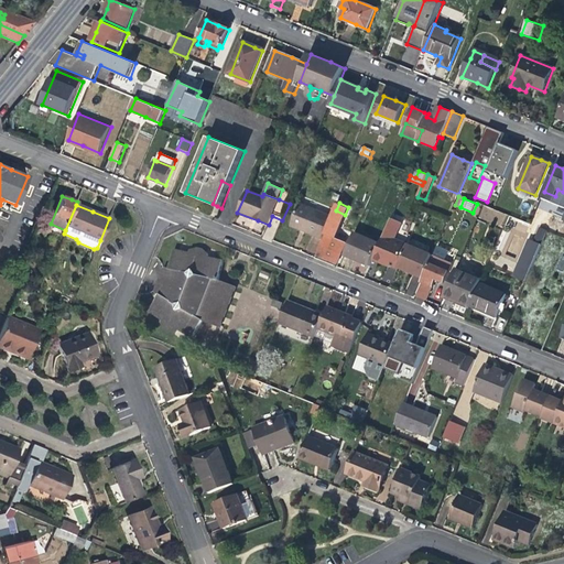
[(305,232),(323,240),(331,224),(333,218),(300,205),(290,226),(305,232)]
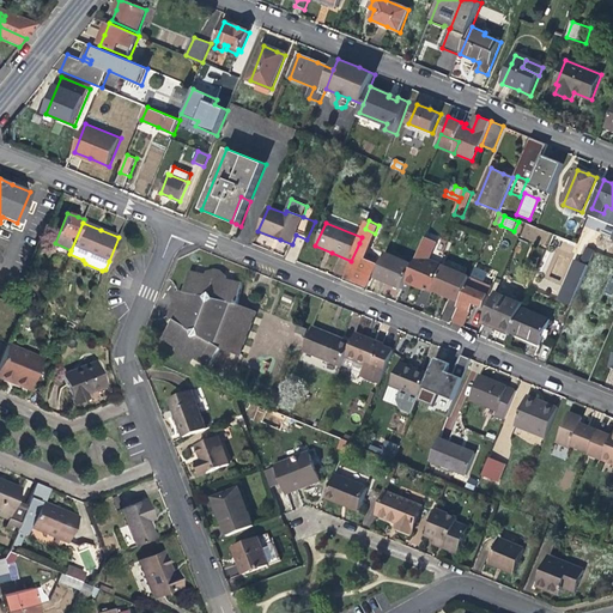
[(359,243),(364,246),(366,247),(370,240),(362,236),(362,237),(359,243)]
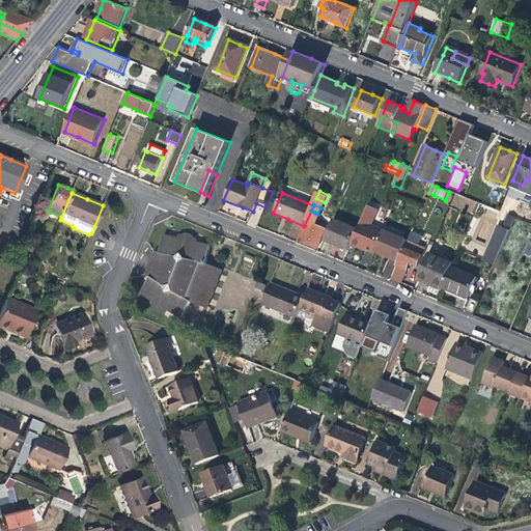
[(368,205),(362,220),(372,225),(379,210),(368,205)]
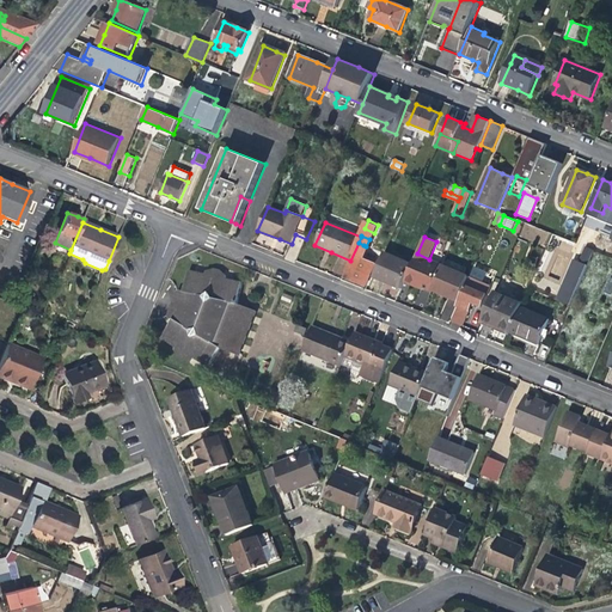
[(363,245),(359,243),(350,261),(343,277),(356,282),(367,287),(377,265),(357,257),(363,245)]
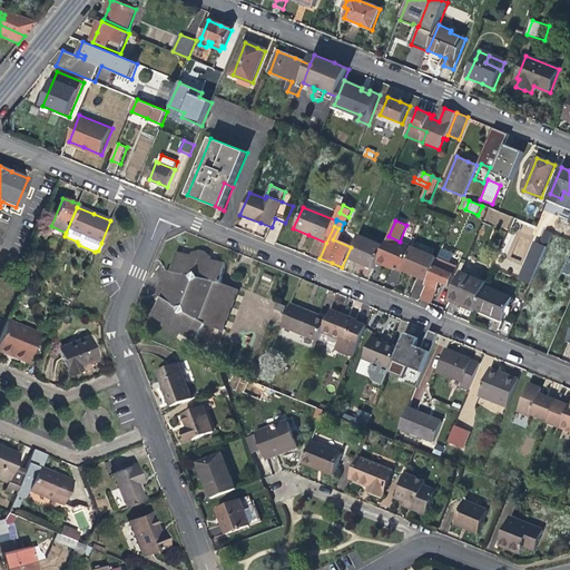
[(548,247),(554,234),(548,232),(541,245),(548,247)]
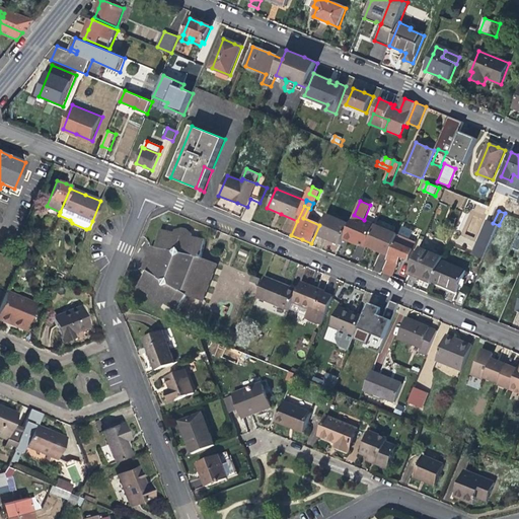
[(329,238),(328,241),(334,243),(341,246),(345,237),(351,223),(327,214),(318,234),(329,238)]
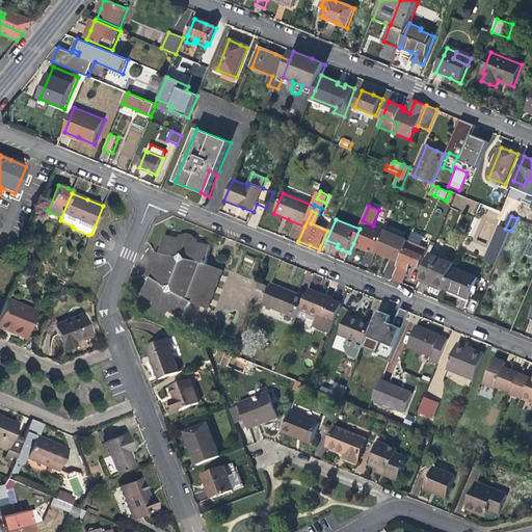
[(386,231),(373,225),(363,220),(360,229),(353,243),(365,248),(376,254),(376,251),(386,231)]
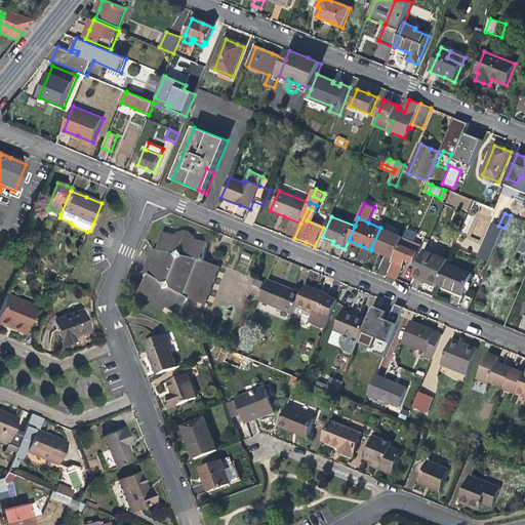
[(490,263),(505,228),(498,226),(493,224),(479,257),(490,263)]
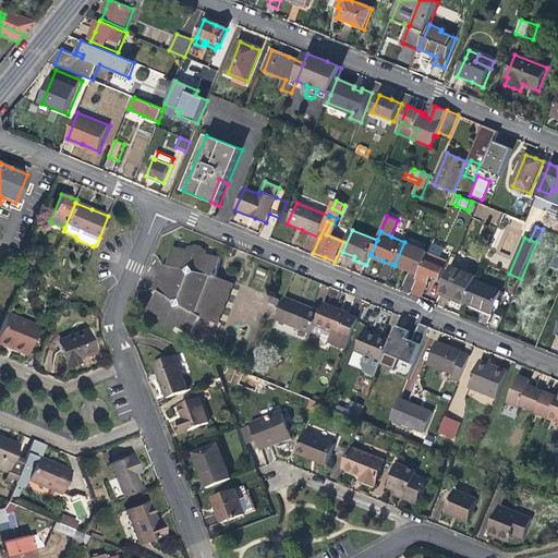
[(420,275),(425,261),(427,256),(429,252),(404,242),(395,264),(407,269),(420,275)]
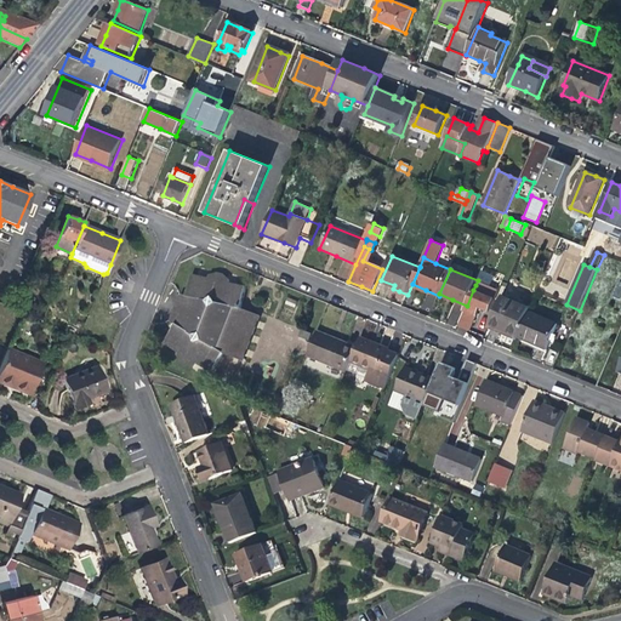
[(186,300),(182,297),(171,320),(176,323),(165,342),(182,352),(181,354),(184,360),(192,364),(200,363),(201,362),(214,368),(224,348),(244,357),(260,322),(239,314),(245,291),(228,286),(229,284),(222,277),(217,275),(208,278),(208,281),(192,278),(186,300)]
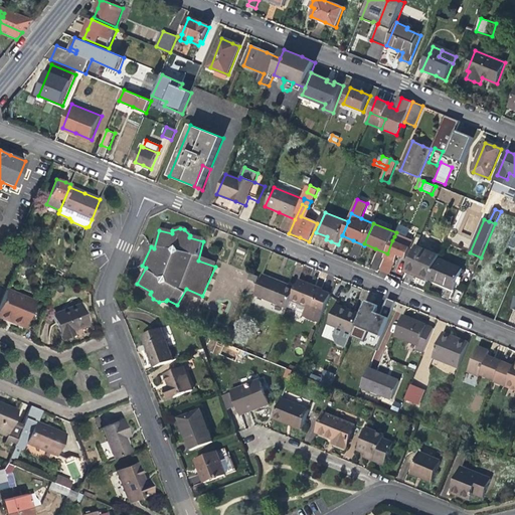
[(408,242),(394,236),(392,240),(394,241),(381,272),(390,275),(398,255),(402,258),(406,259),(410,249),(406,247),(408,242)]
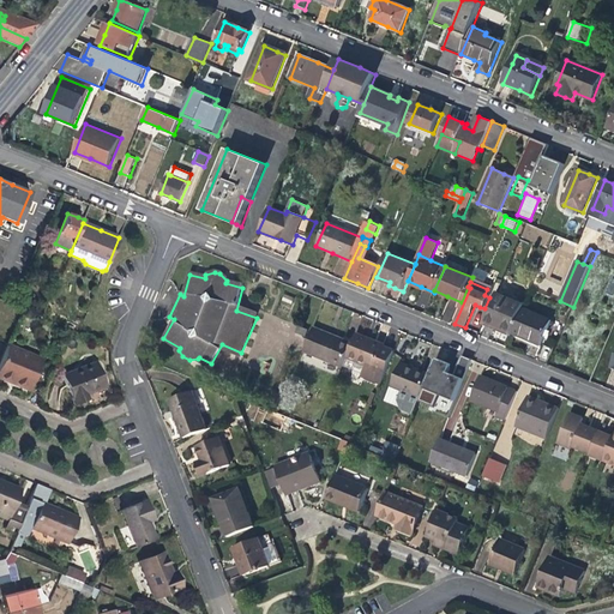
[(512,336),(515,332),(524,309),(525,306),(497,294),(485,324),(499,330),(512,336)]
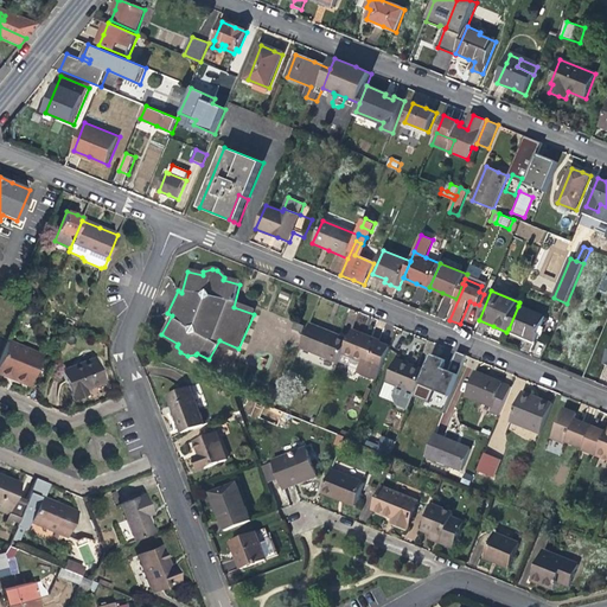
[(547,318),(518,306),(509,328),(523,334),(537,340),(547,318)]
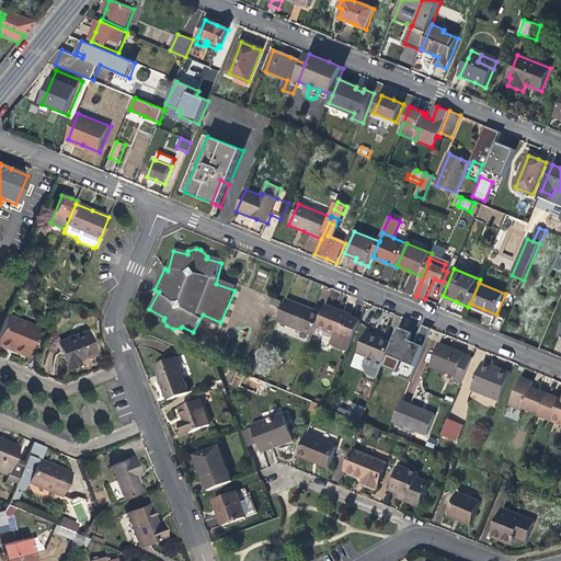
[(313,335),(317,325),(322,313),(307,307),(286,299),(277,321),(313,335)]
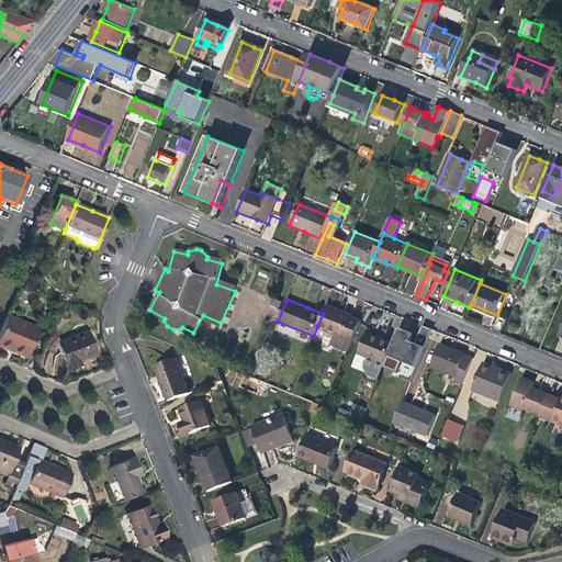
[(326,305),(323,314),(317,326),(336,334),(333,344),(349,350),(361,321),(351,316),(351,315),(345,313),(326,305)]
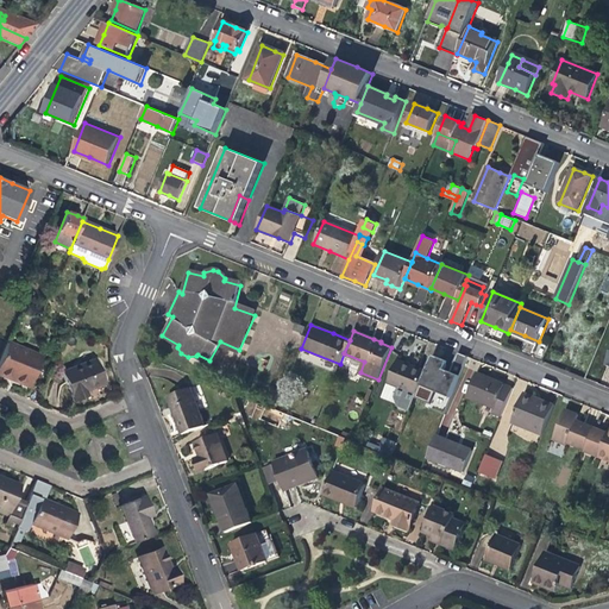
[(0,363),(0,376),(12,381),(13,378),(19,381),(31,385),(43,356),(8,341),(0,363)]
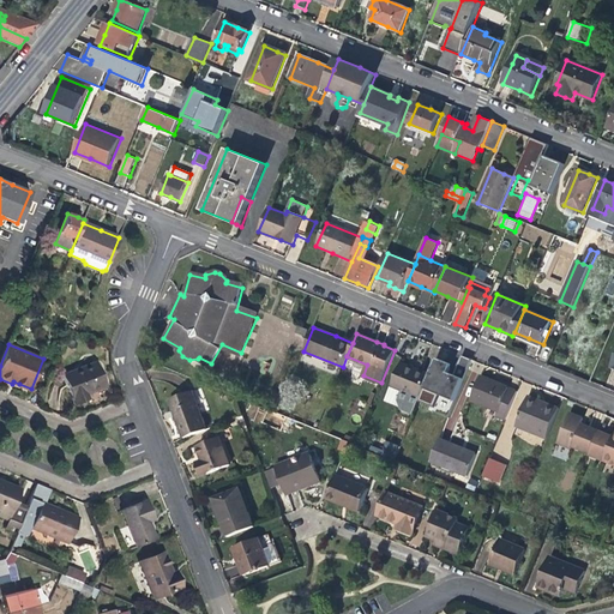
[(451,351),(441,347),(435,362),(445,366),(451,351)]
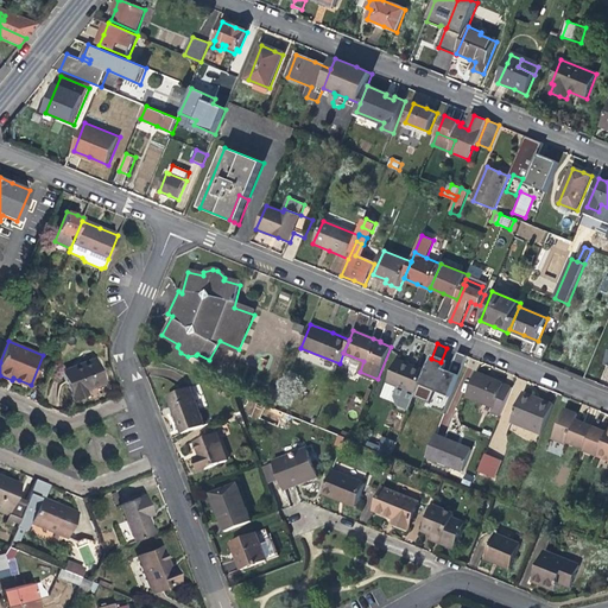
[(76,400),(89,394),(87,390),(95,387),(107,381),(96,359),(64,373),(76,400)]
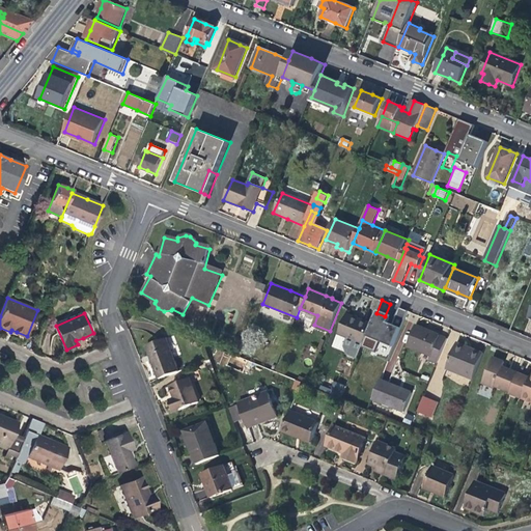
[(347,339),(363,345),(371,325),(361,320),(347,315),(339,336),(347,339)]
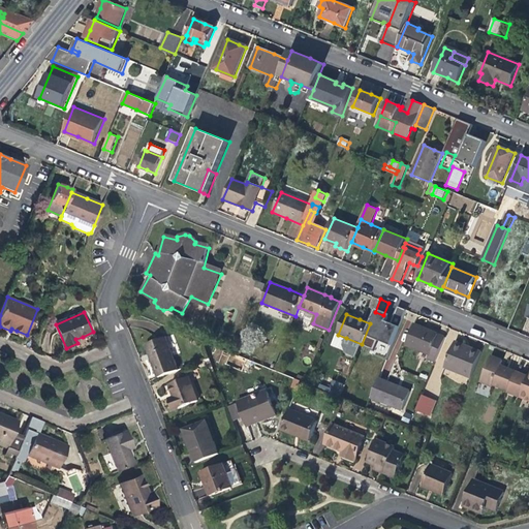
[(415,323),(406,344),(430,354),(429,359),(436,362),(446,337),(432,331),(415,323)]
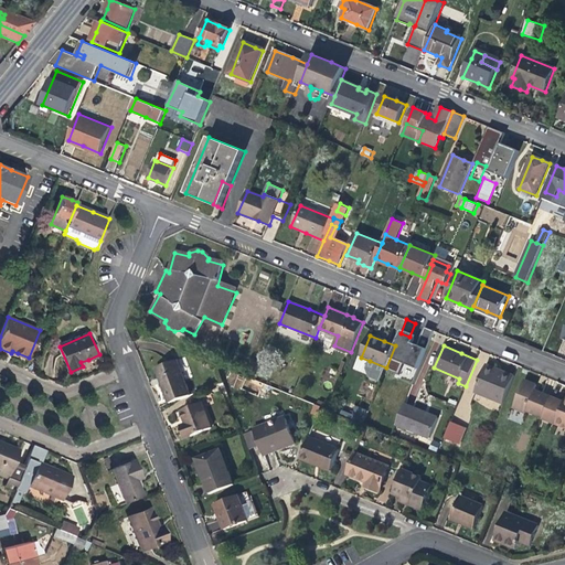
[(170,403),(191,395),(178,361),(157,369),(164,386),(170,403)]
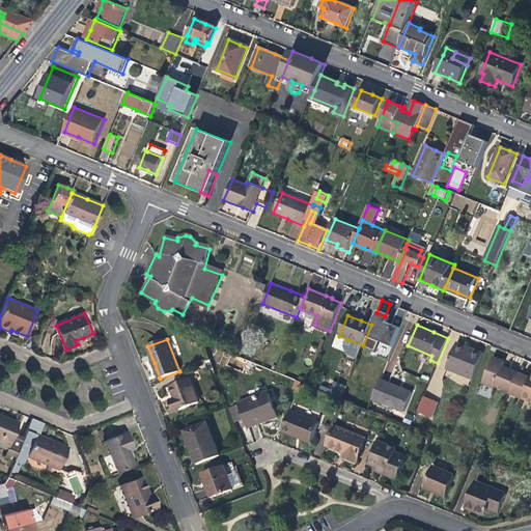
[(357,360),(363,345),(347,339),(344,346),(347,356),(357,360)]
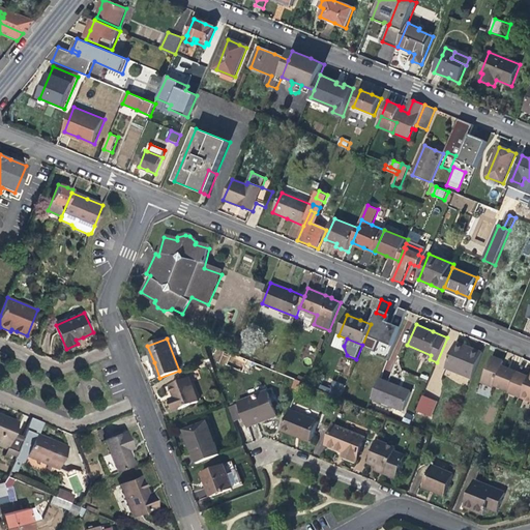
[(483,353),(472,348),(471,351),(468,350),(455,346),(446,369),(472,379),(483,353)]
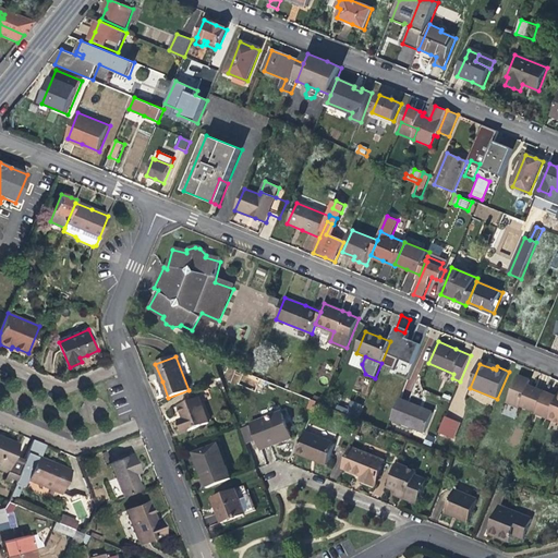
[(519,405),(535,412),(544,393),(535,390),(536,389),(532,387),(528,385),(529,380),(519,376),(508,404),(518,409),(519,405)]
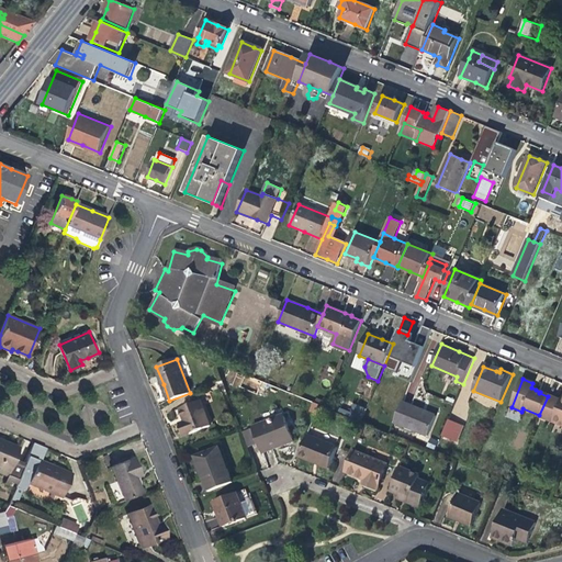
[(561,398),(561,402),(548,396),(539,415),(538,418),(561,428),(561,398)]
